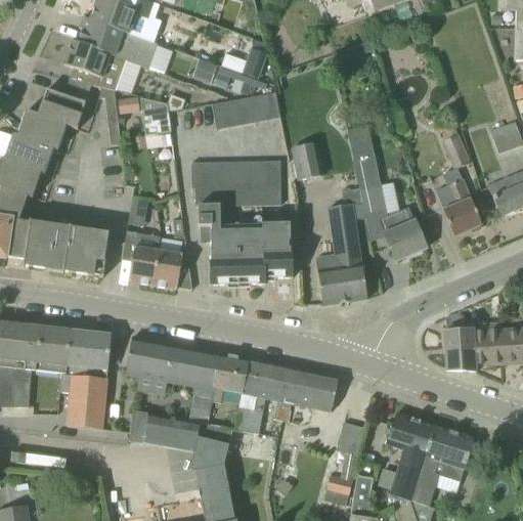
[(141,37),(150,12),(138,8),(141,0),(97,0),(91,18),(90,19),(123,30),(123,32),(129,33),(138,36),(141,37)]
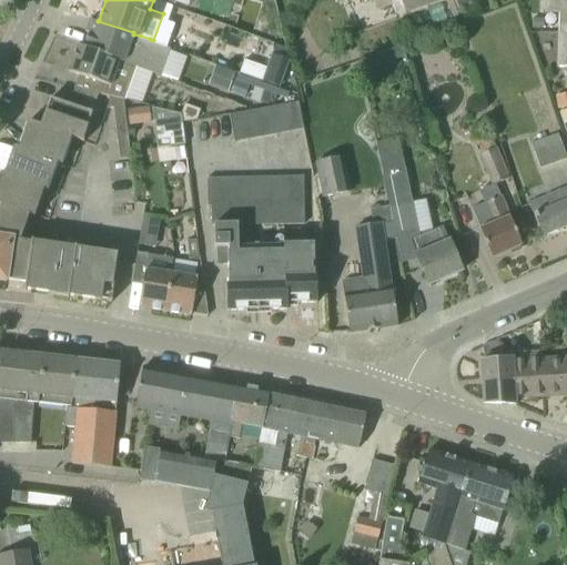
[(376,0),(380,6),(393,1),(397,12),(431,0),(376,0)]
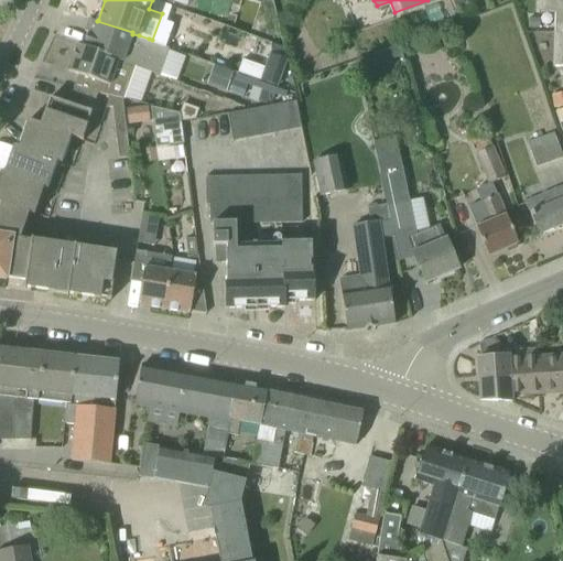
[(541,0),(541,7),(555,7),(554,31),(562,30),(562,0),(541,0)]
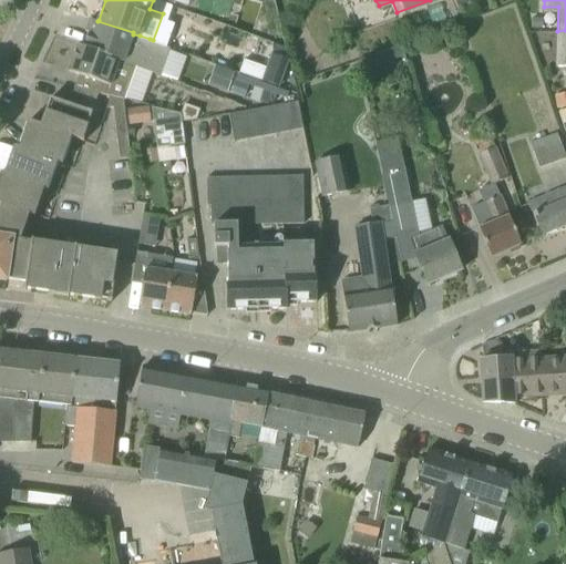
[(124,59),(136,63),(160,72),(171,47),(153,40),(150,39),(140,36),(133,34),(133,32),(98,21),(99,20),(94,18),(85,44),(120,58),(124,59)]
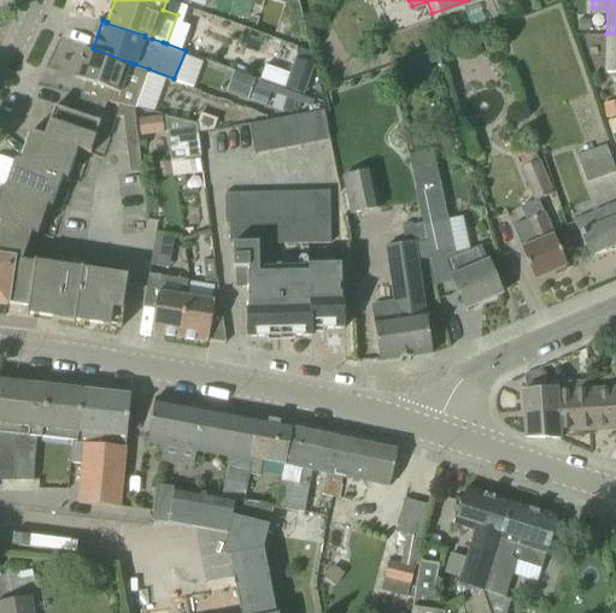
[(615,33),(606,34),(605,70),(615,70),(615,33)]
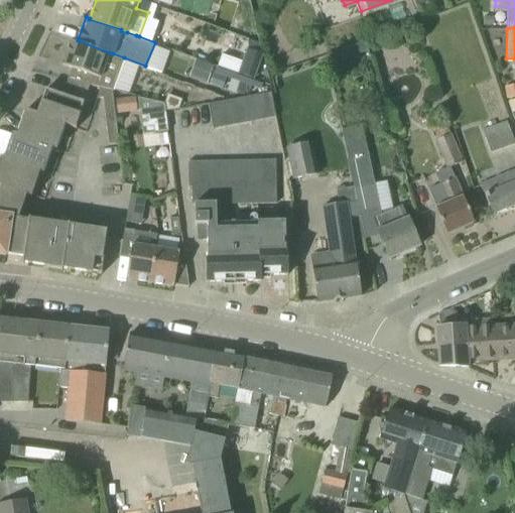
[(90,83),(102,86),(113,89),(113,88),(124,57),(113,53),(109,52),(78,40),(72,38),(63,62),(73,66),(69,78),(90,83)]
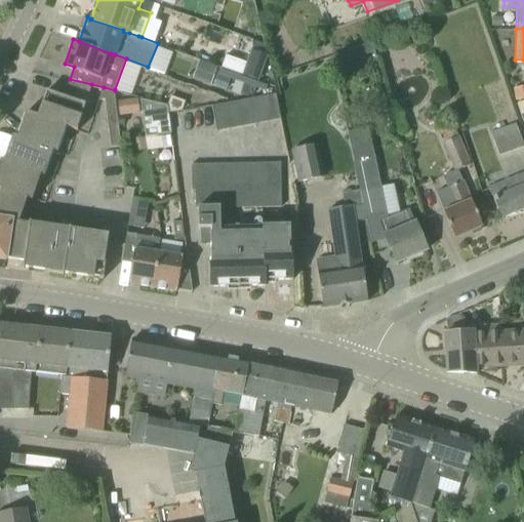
[(372,40),(332,54),(335,69),(357,62),(355,56),(376,49),(372,40)]
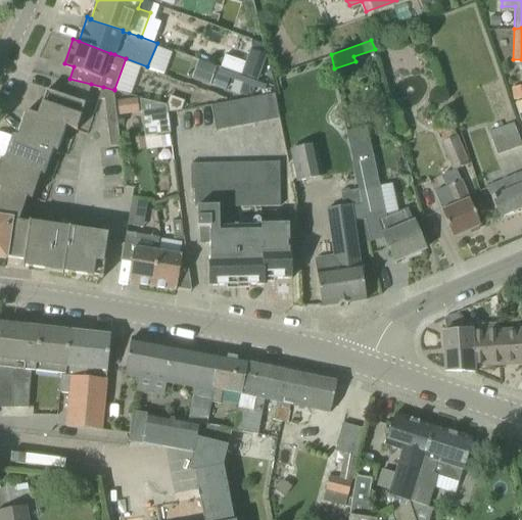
[(240,58),(236,71),(256,78),(266,53),(251,48),(247,60),(240,58)]
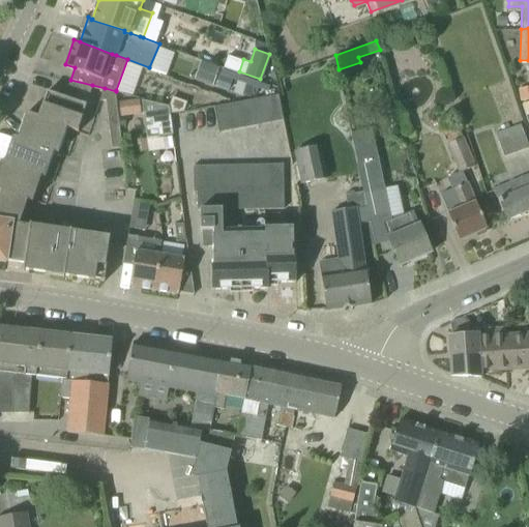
[(219,65),(201,58),(195,77),(213,83),(219,65)]
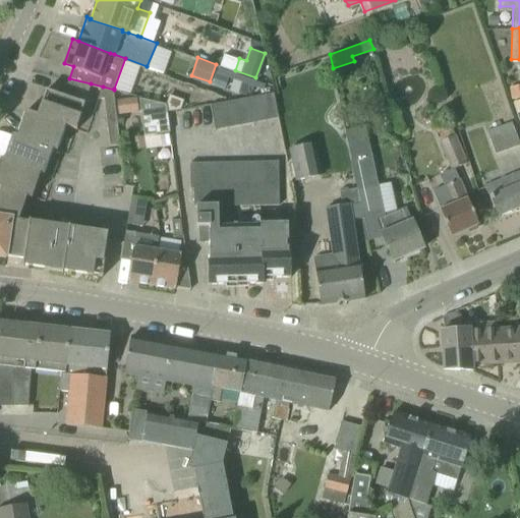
[(76,126),(85,101),(91,83),(69,78),(64,94),(47,88),(38,113),(38,114),(66,123),(66,124),(77,127),(78,126),(76,126)]
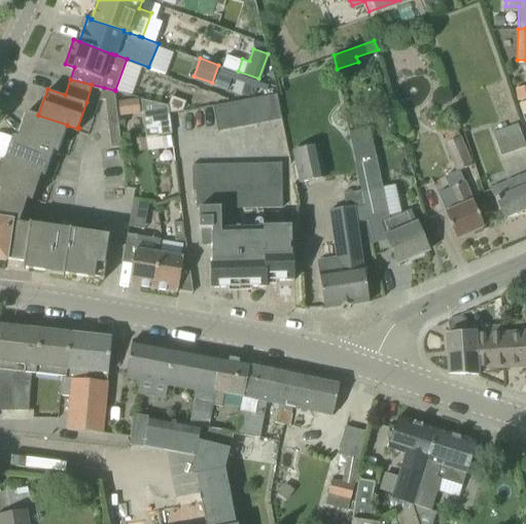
[(115,91),(104,88),(100,99),(106,97),(112,144),(121,144),(115,91)]
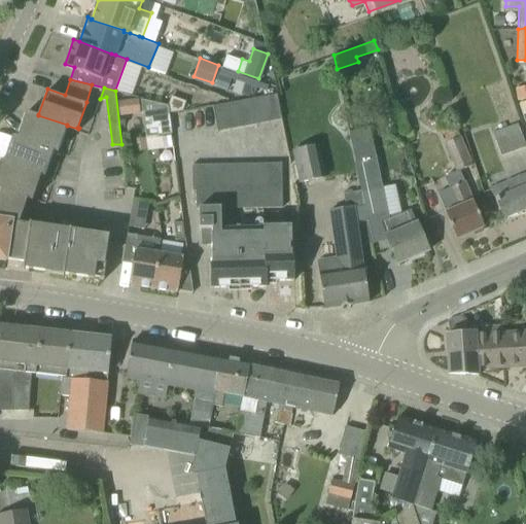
[(282,117),(278,92),(265,95),(269,120),(282,117)]
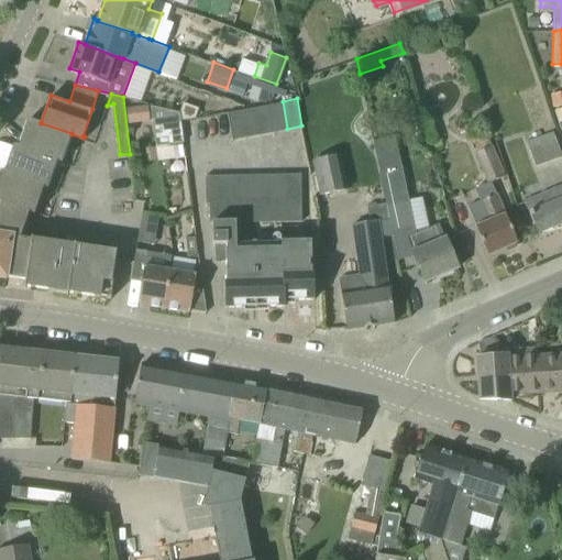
[(196,117),(200,106),(184,101),(180,110),(180,112),(182,119),(196,117)]
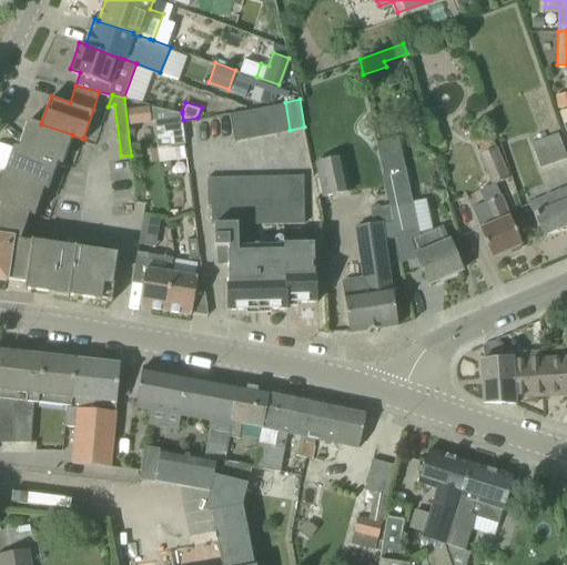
[(276,132),(290,130),(285,102),(272,104),(276,132)]
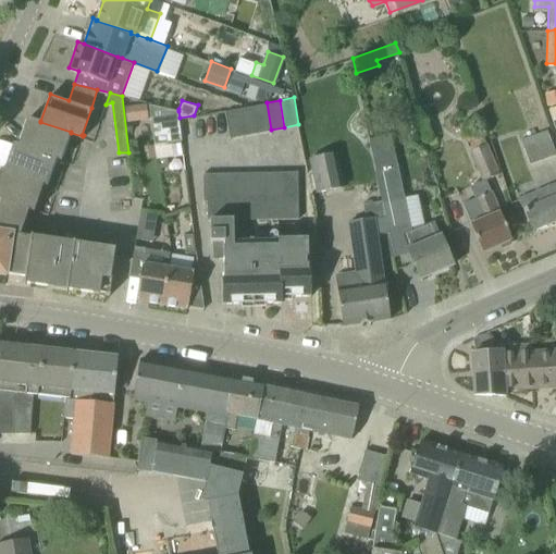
[(127,121),(150,118),(148,101),(125,105),(127,121)]
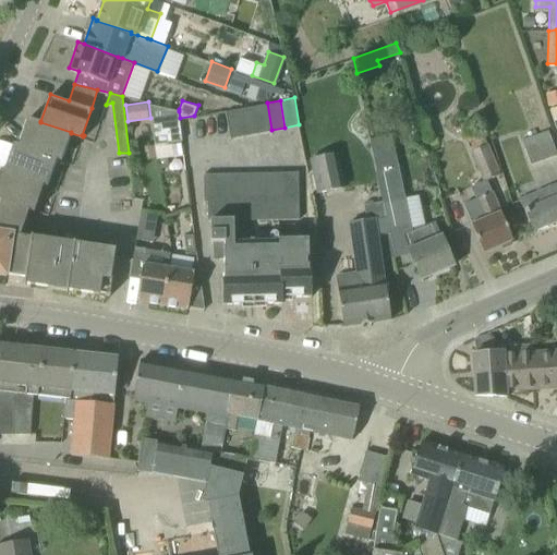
[(271,130),(267,103),(254,105),(258,132),(271,130)]
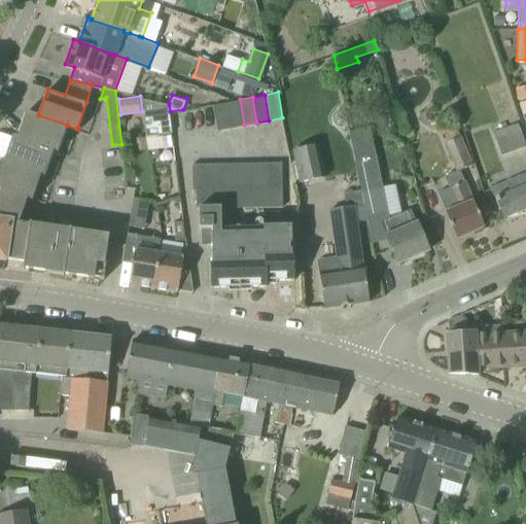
[(173,132),(170,111),(169,105),(141,98),(145,136),(173,132)]
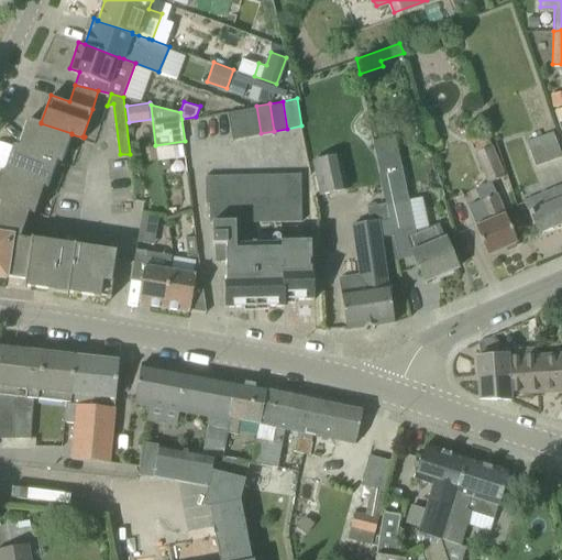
[(248,135),(261,133),(256,106),(243,108),(248,135)]
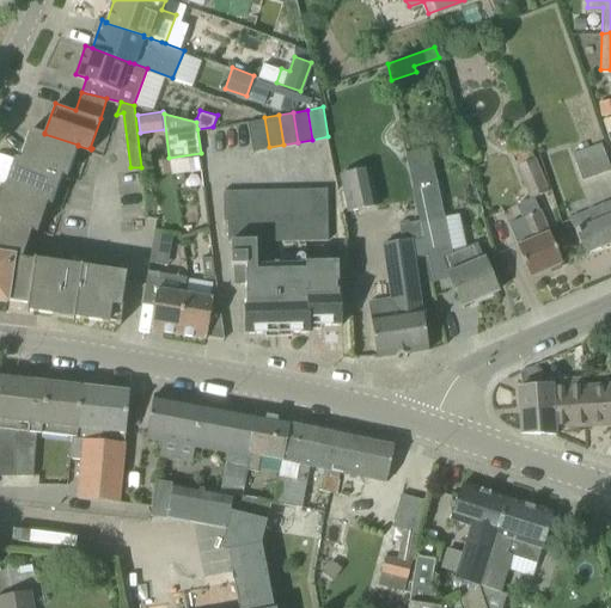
[(254,151),(269,147),(264,117),(248,121),(254,151)]
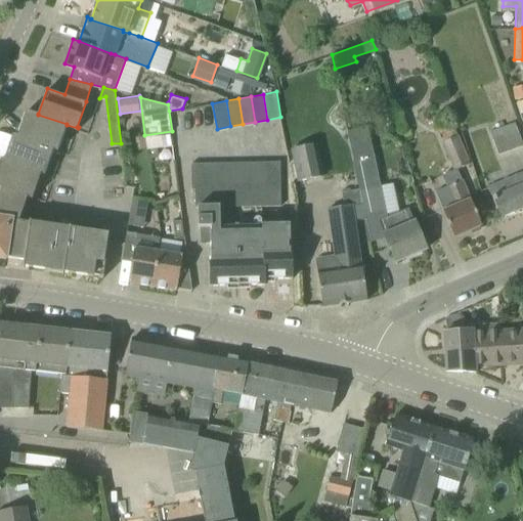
[(54,147),(53,148),(58,149),(67,125),(67,124),(38,115),(38,114),(27,110),(26,112),(28,113),(19,135),(19,136),(54,147)]
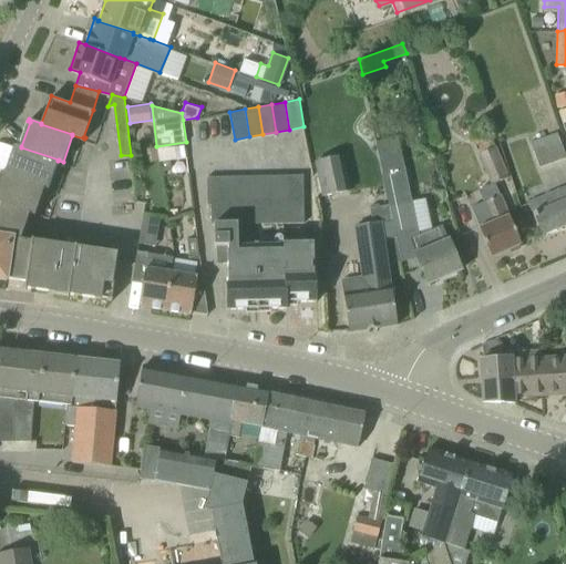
[(480,151),(493,182),(510,175),(496,144),(491,130),(474,136),(480,151)]
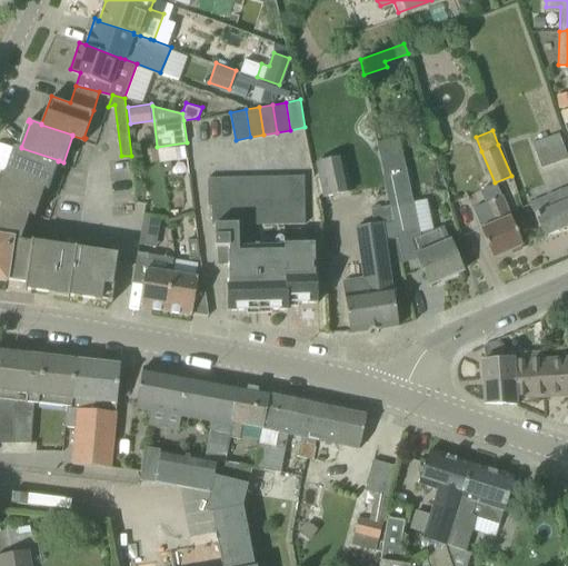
[(560,131),(547,136),(532,140),(541,166),(556,160),(567,156),(567,152),(560,131)]
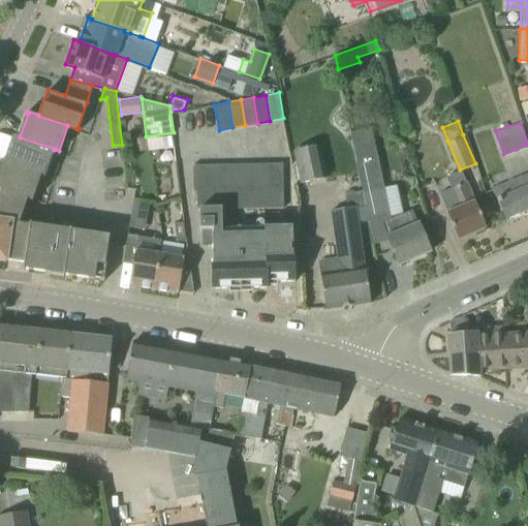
[(431,249),(418,222),(417,222),(411,209),(392,218),(372,128),(351,132),(375,242),(376,242),(376,239),(389,236),(400,263),(431,249)]
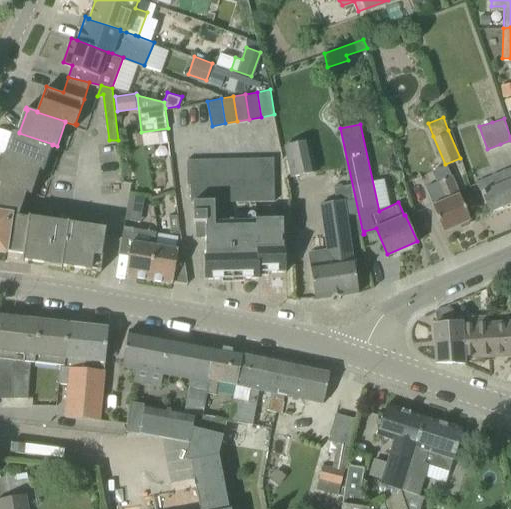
[(40,168),(44,169),(49,155),(52,145),(53,144),(19,133),(19,132),(13,130),(12,132),(14,133),(7,155),(6,156),(40,168)]
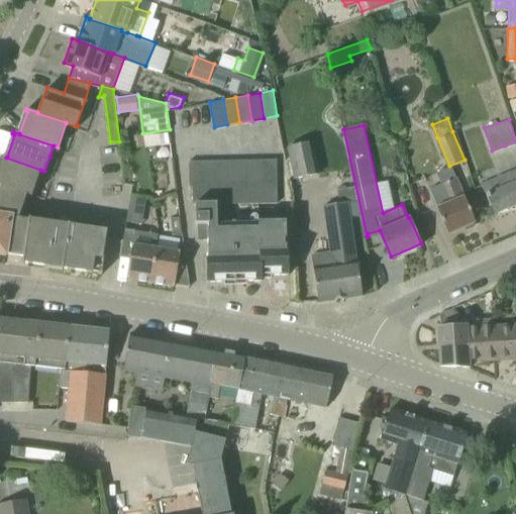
[(296,177),(319,172),(312,140),(289,146),(296,177)]
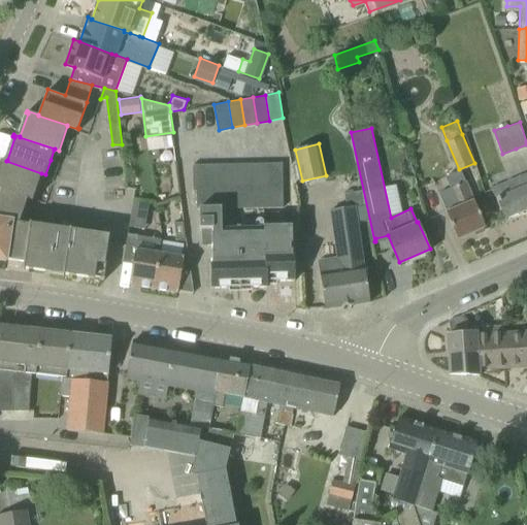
[(0,187),(28,196),(28,197),(33,199),(41,173),(6,161),(7,160),(1,158),(0,161),(2,161),(0,167),(0,187)]
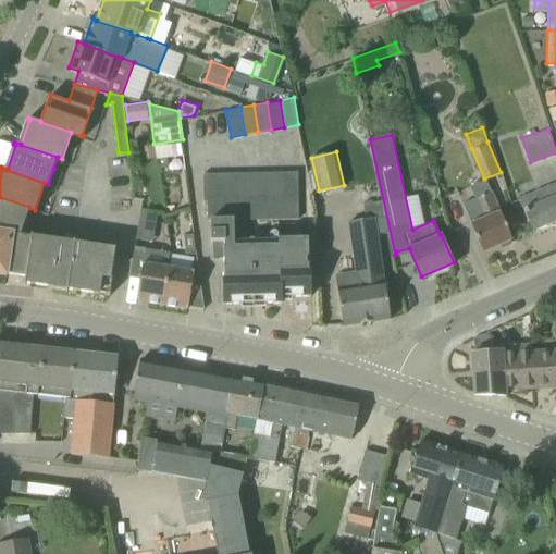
[(299,219),(298,170),(204,172),(205,199),(208,199),(208,219),(210,219),(211,239),(214,239),(214,257),(224,257),(225,277),(223,277),(223,303),(243,302),(243,299),(264,298),(264,302),(283,300),(282,293),(293,292),(293,294),(311,294),(311,271),(309,271),(308,238),(279,238),(280,245),(235,246),(234,220),(299,219)]
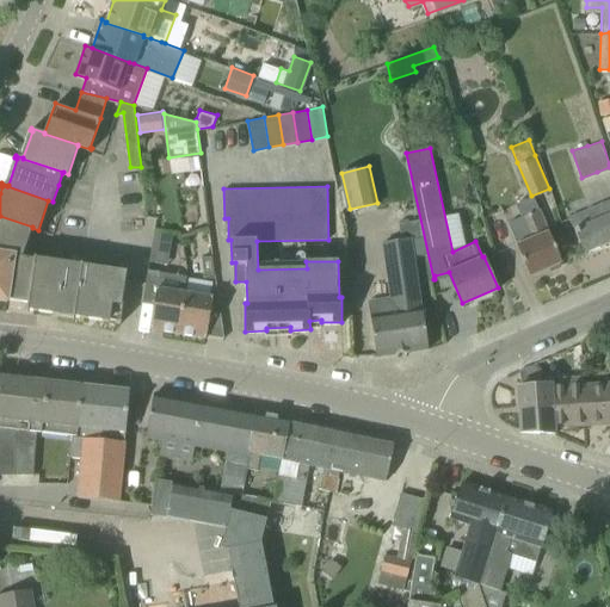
[(585,251),(609,240),(609,198),(570,216),(585,251)]
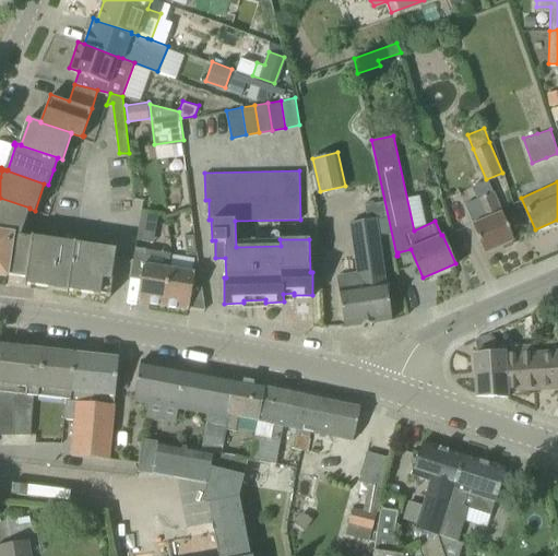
[(494,190),(477,197),(465,202),(474,223),(472,223),(485,251),(514,238),(502,211),(494,190)]
